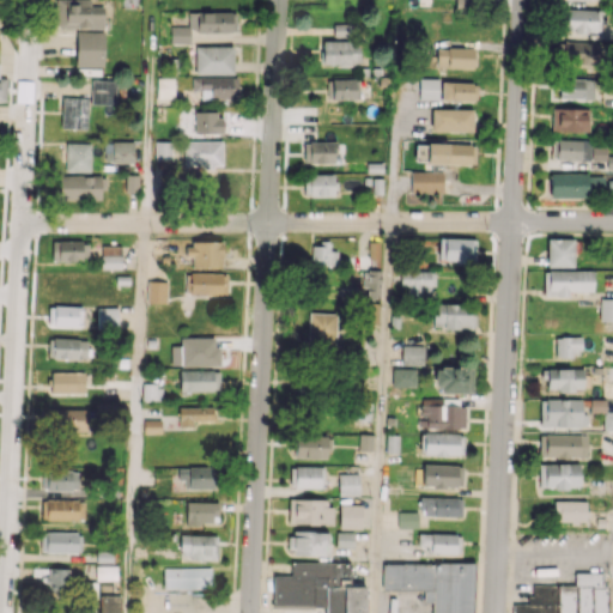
[(89,0),(55,0),(56,28),(103,28),(103,6),(90,6),(89,0)]
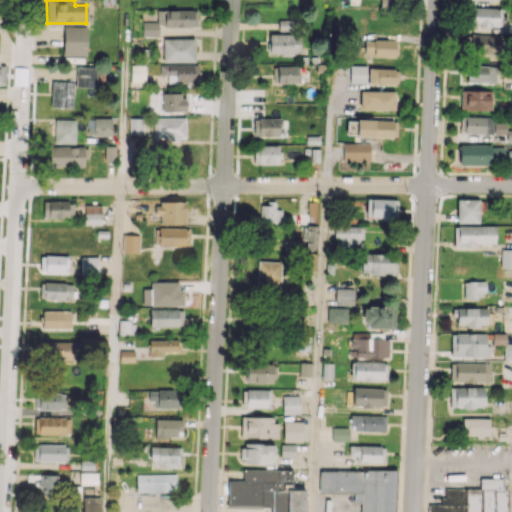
[(501,8),(470,7),(470,26),(500,27),(501,8)]
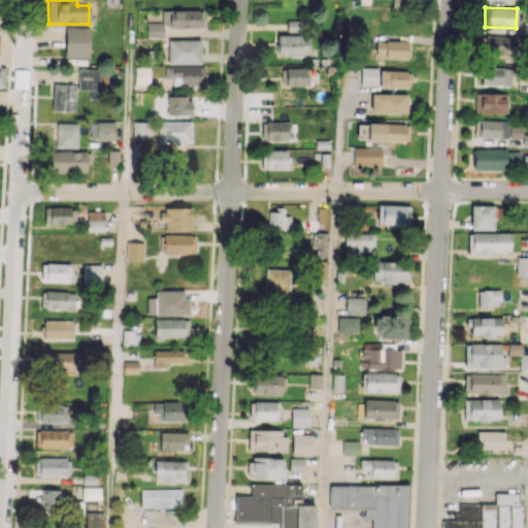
[(146,23),(146,37),(163,37),(163,27),(202,28),(203,10),(162,9),(162,23),(146,23)]
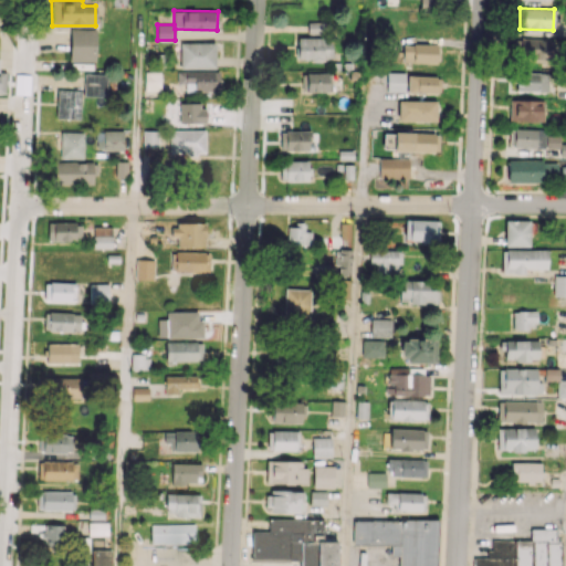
[(307,34),(322,34),(322,22),(307,22),(307,34)]
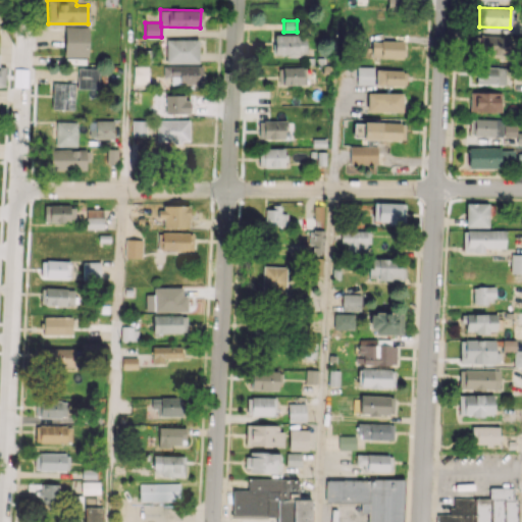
[(88,57),(89,28),(64,27),(63,56),(88,57)]
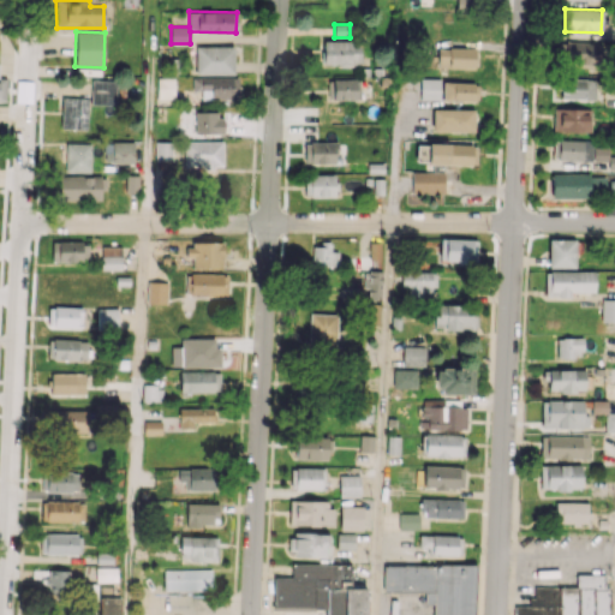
[(360,65),(360,41),(323,41),(323,65),(360,65)]
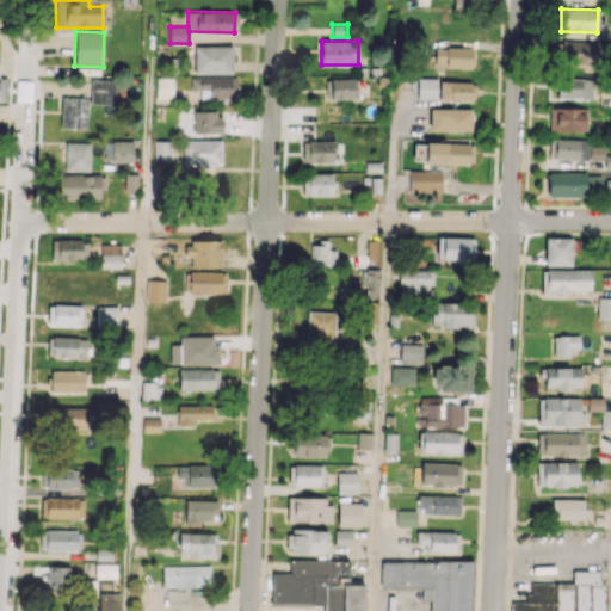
[(561,63),(597,65),(598,42),(562,41),(561,63)]
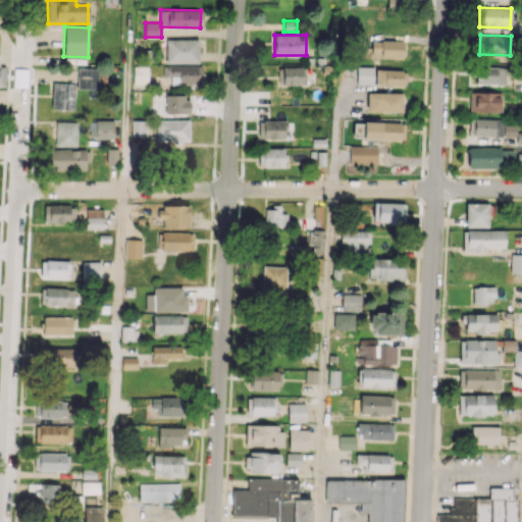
[(198,62),(198,39),(166,40),(166,63),(198,62)]
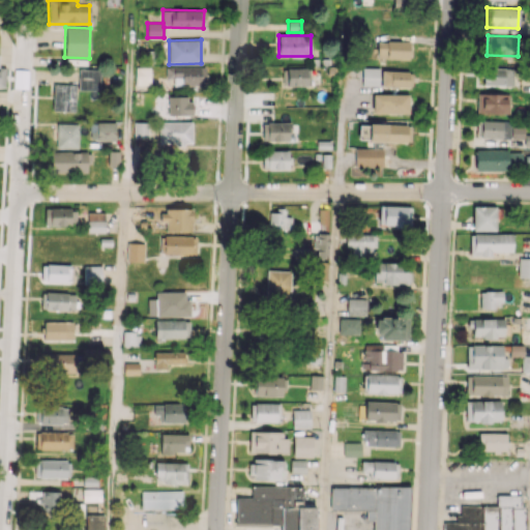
[(377,58),(409,59),(410,41),(377,40),(377,58)]
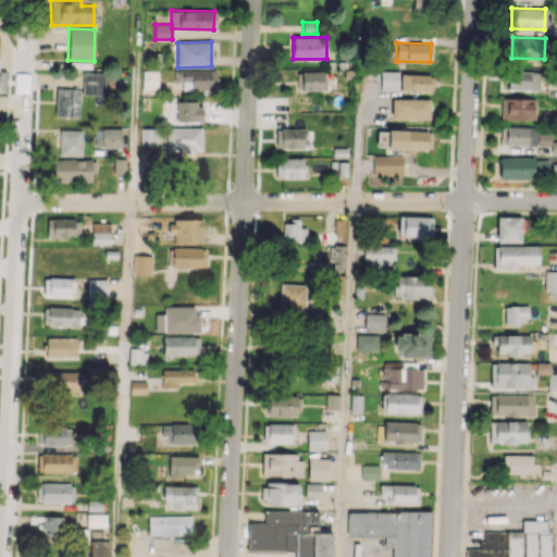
[(174,70),(174,83),(182,83),(182,90),(215,89),(215,70),(174,70)]
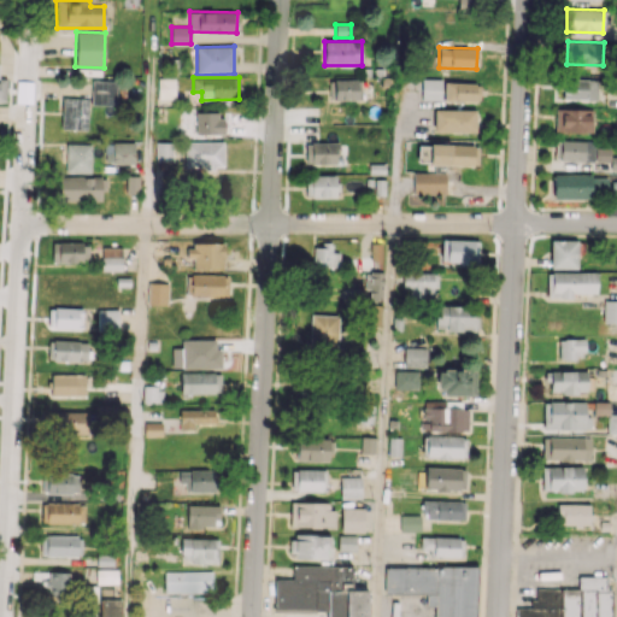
[(157,99),(174,99),(174,78),(158,78),(157,99)]
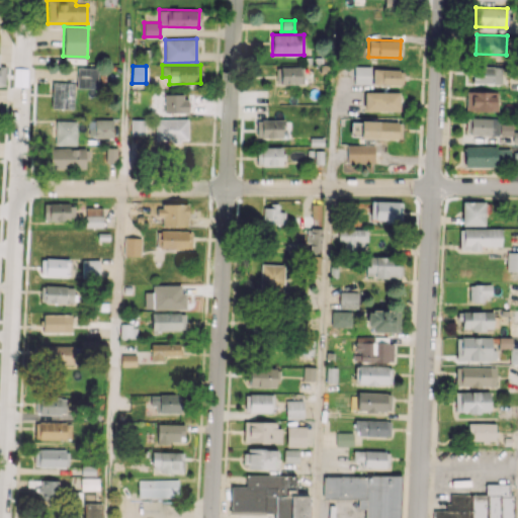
[(370,84),(370,67),(354,66),(354,84),(370,84)]
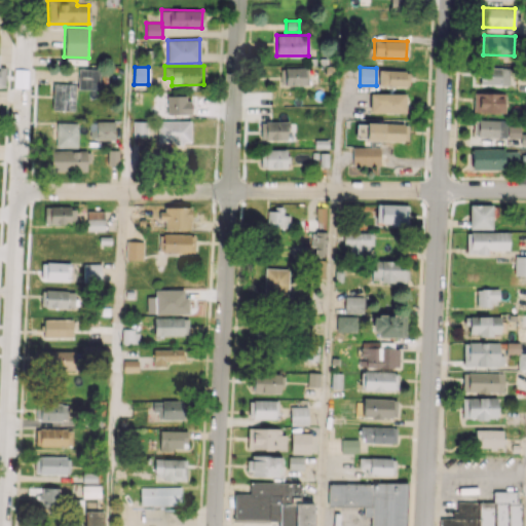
[(509,85),(510,68),(480,67),(480,84),(509,85)]
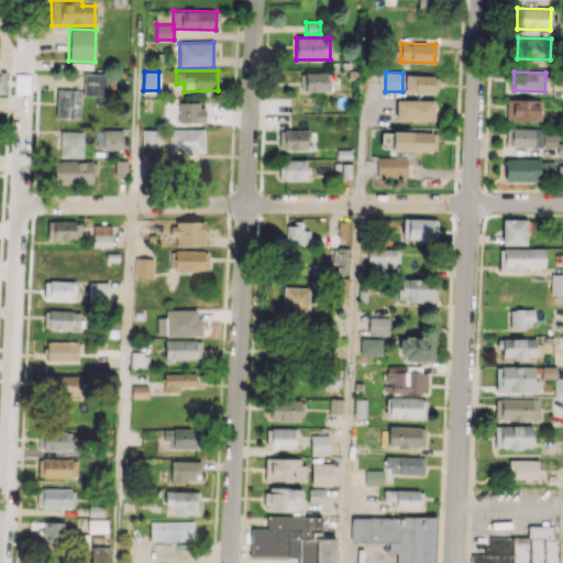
[(330,91),(330,73),(300,73),(299,91),(330,91)]
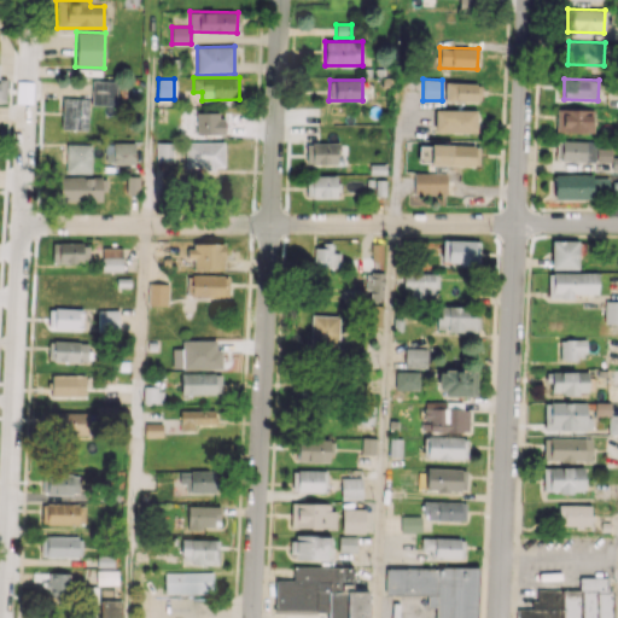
[(116,81),(92,81),(91,105),(116,105),(116,81)]
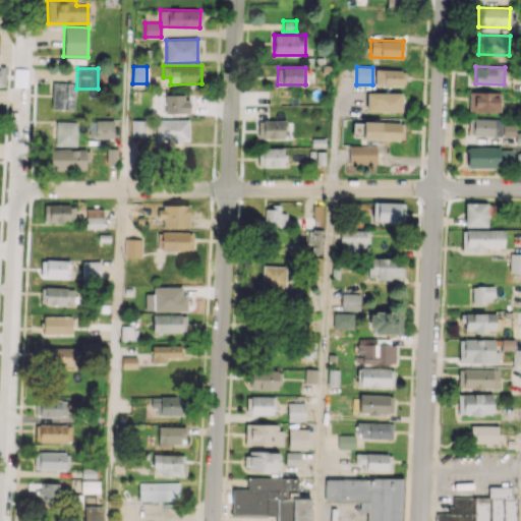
[(374,84),(405,85),(405,70),(374,69),(374,84)]
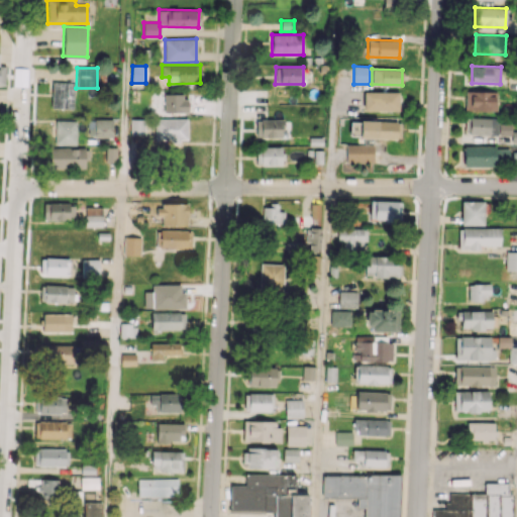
[(52,108),(73,109),(74,83),(52,82),(52,108)]
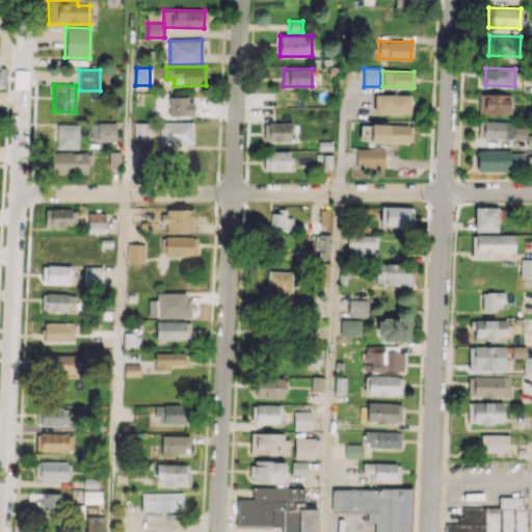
[(510,114),(511,95),(479,94),(478,113),(510,114)]
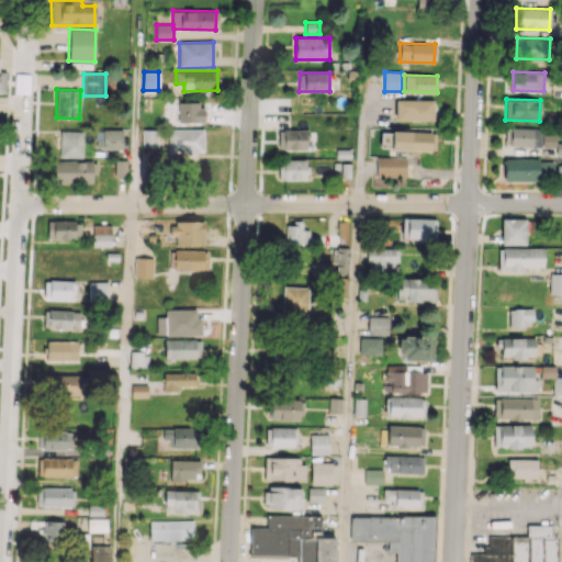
[(433,100),(395,100),(395,120),(433,121),(433,100)]
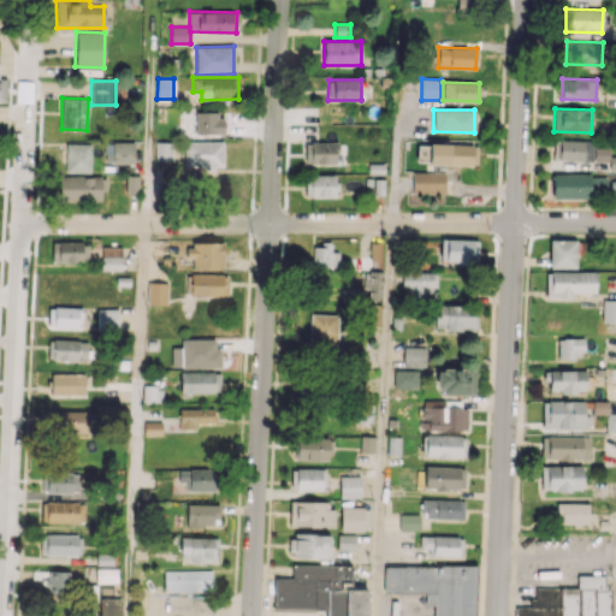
[(221,134),(221,112),(195,112),(196,134),(221,134)]
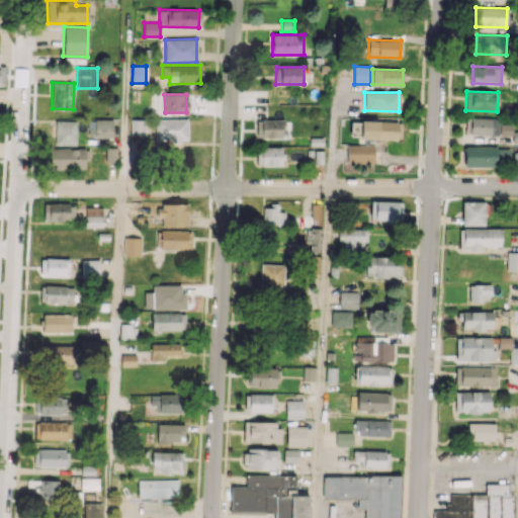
[(498,136),(499,118),(466,117),(465,135),(498,136)]
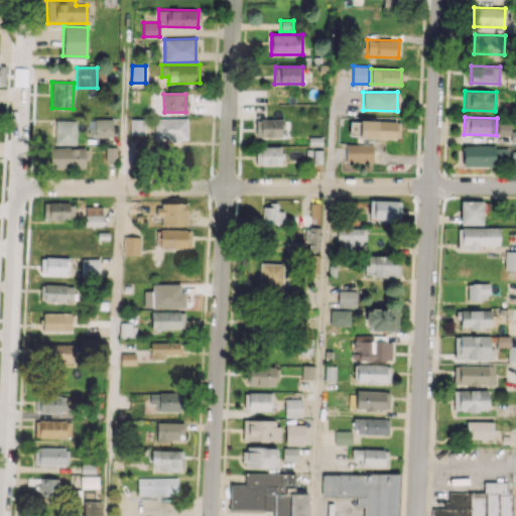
[(186,118),(155,118),(155,140),(186,140),(186,118)]
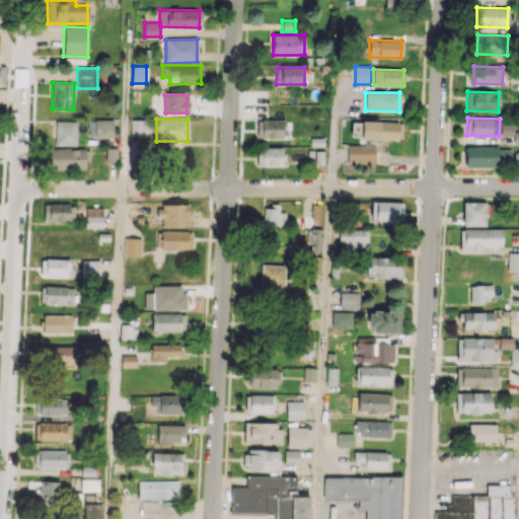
[(94,120),(94,128),(88,128),(88,138),(114,137),(113,120),(94,120)]
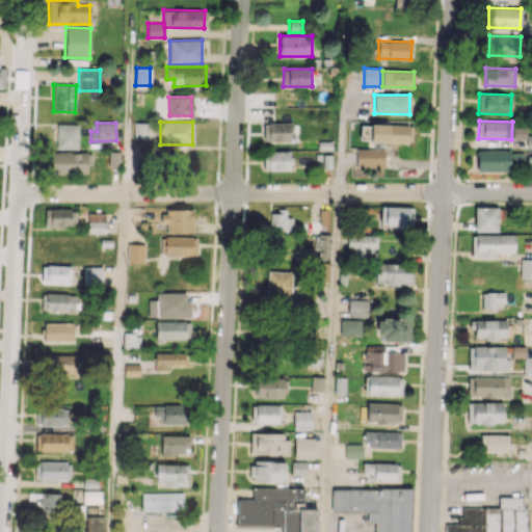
[(148,123),(134,123),(134,139),(148,139),(148,123)]
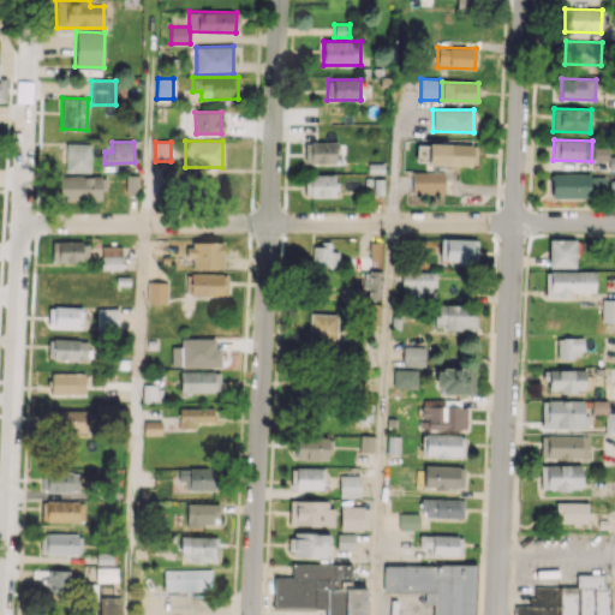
[(304,142),(304,165),(336,163),(335,142),(304,142)]
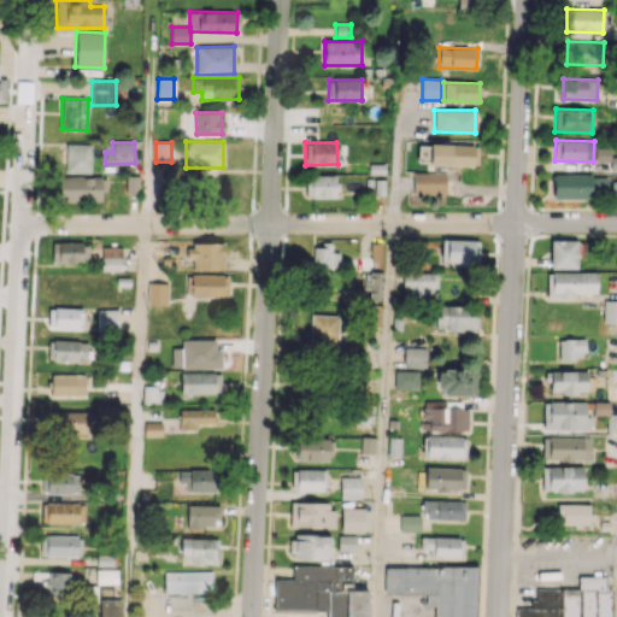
[(90,144),(65,144),(65,172),(90,172),(90,144)]
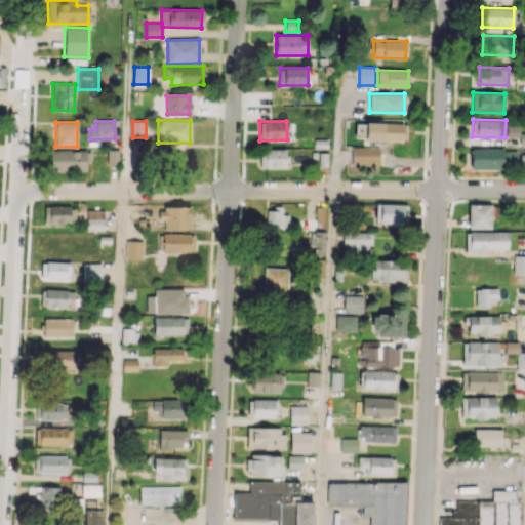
[(364,139),(406,142),(406,124),(365,122),(364,139)]
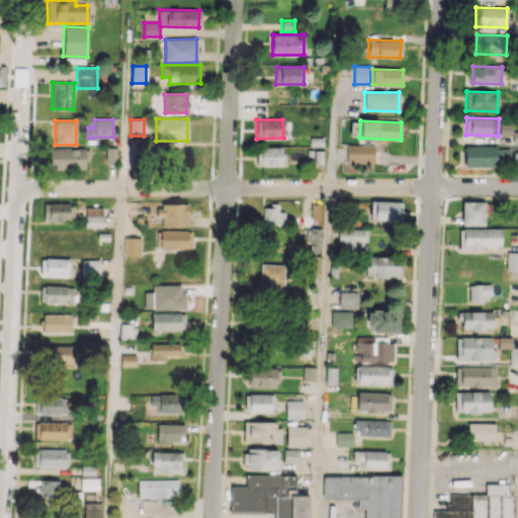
[(373,144),(346,145),(346,163),(374,162),(373,144)]
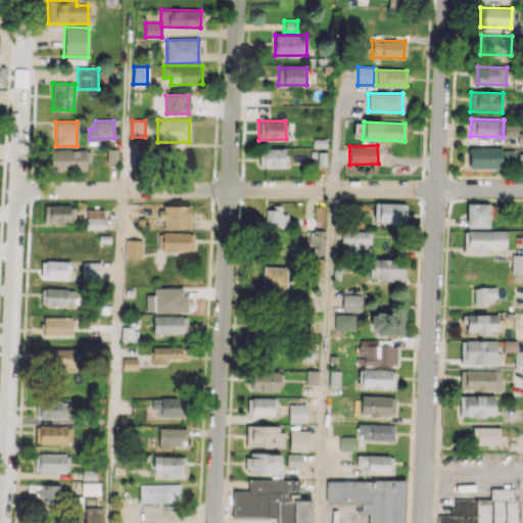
[(284,167),(284,148),(258,149),(259,168),(284,167)]
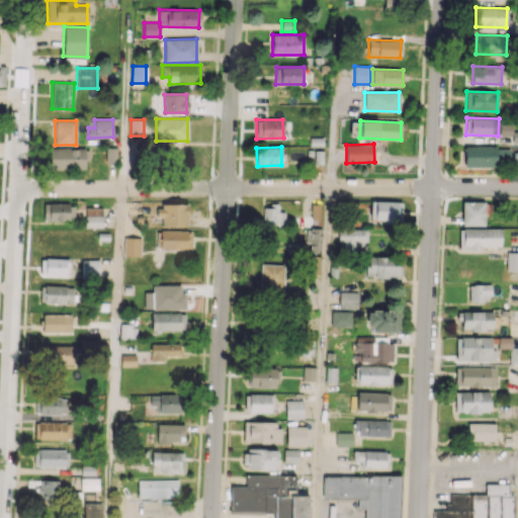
[(464,167),(497,168),(497,162),(509,162),(510,148),(464,147),(464,167)]
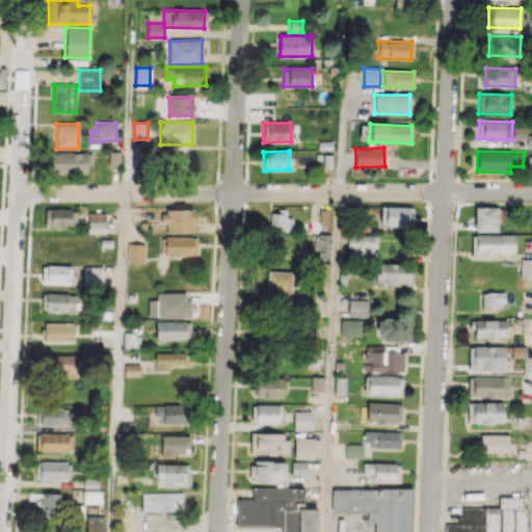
[(89,173),(89,152),(51,153),(51,174),(89,173)]
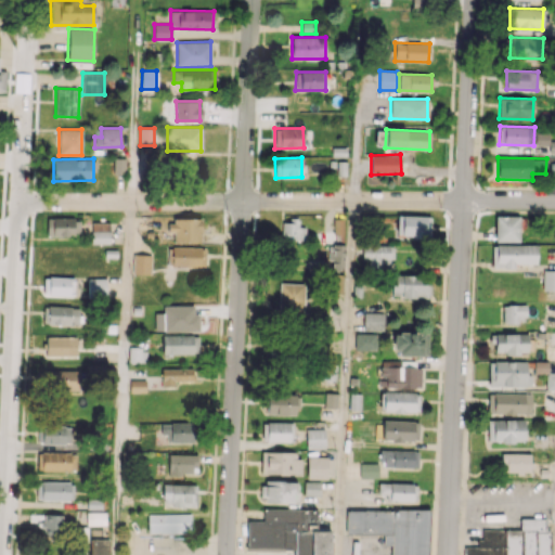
[(429,236),(430,216),(397,215),(397,236),(429,236)]
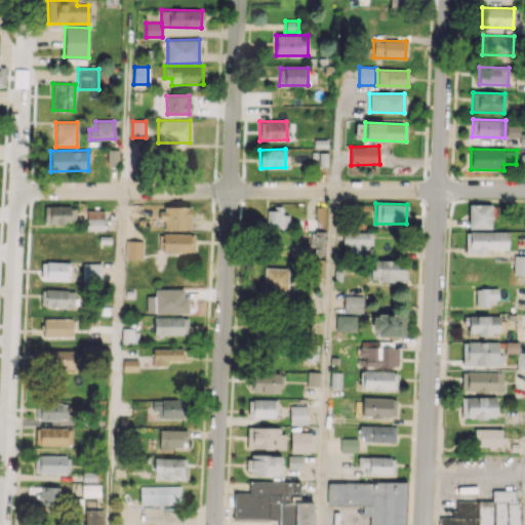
[(468,229),(491,229),(491,204),(469,204),(468,229)]
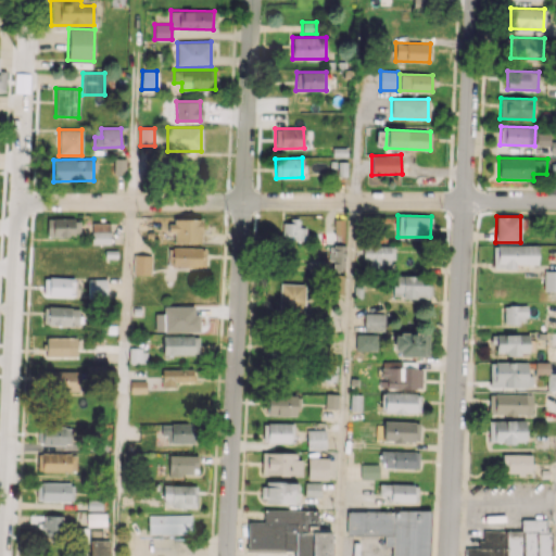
[(47,236),(79,236),(79,218),(47,218),(47,236)]
